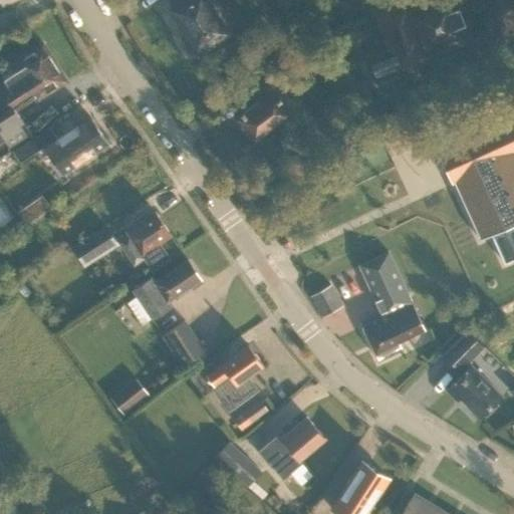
[(194,48),(195,50),(225,32),(205,0),(179,0),(181,2),(170,9),(185,32),(180,36),(189,51),(194,48)]
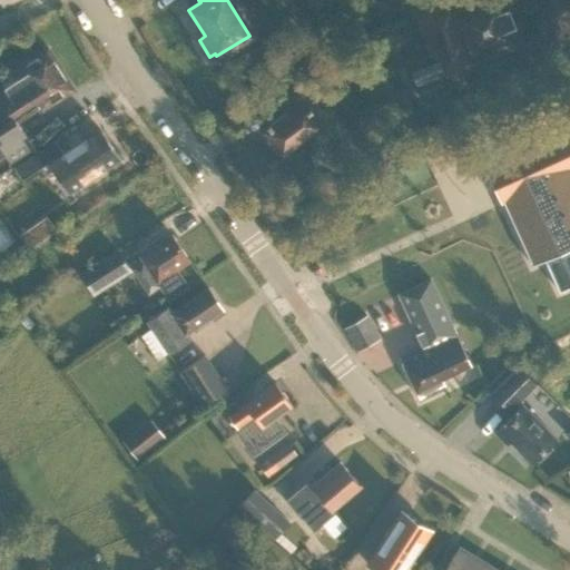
[(411,72),(416,86),(469,67),(468,64),(520,43),(503,0),(473,0),(448,9),(445,1),(413,13),(430,57),(434,55),(438,62),(411,72)]
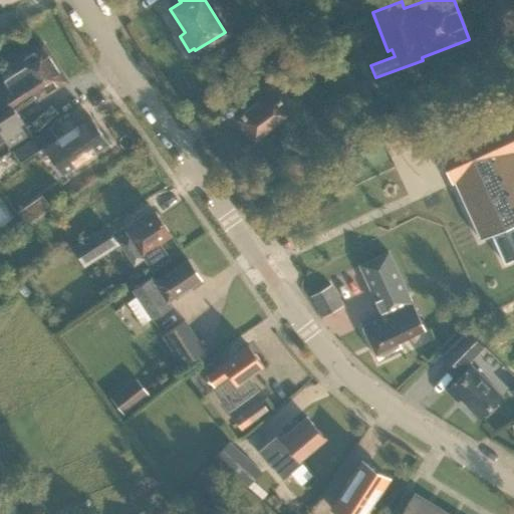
[(316,24),(326,22),(323,10),(313,13),(316,24)]
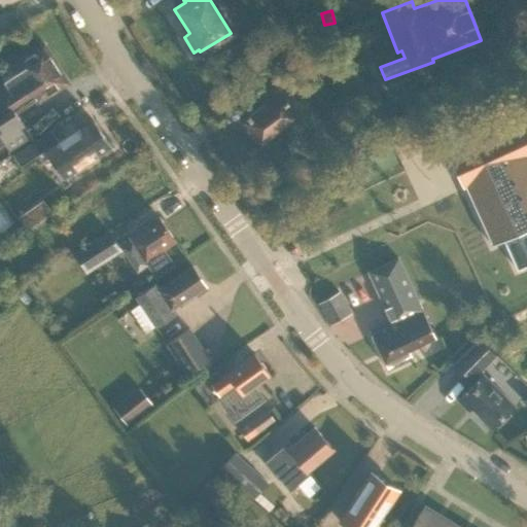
[(29,142),(32,140),(13,111),(25,104),(22,100),(31,95),(37,103),(68,82),(43,44),(11,64),(16,71),(0,82),(0,145),(3,144),(10,154),(29,142)]
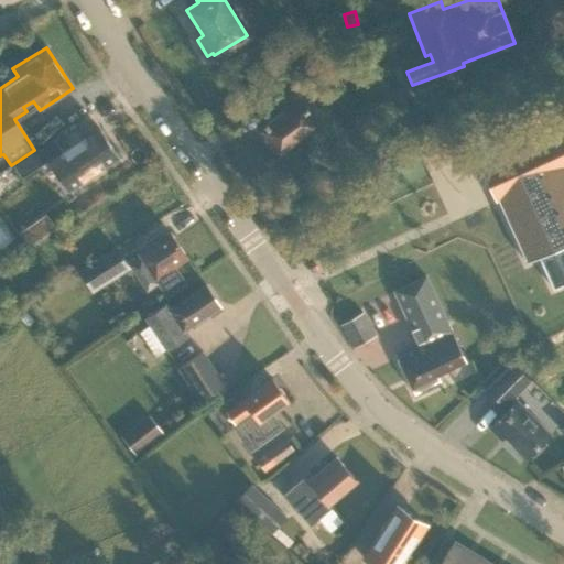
[(261,132),(277,152),(314,125),(312,122),(321,116),(313,105),(314,104),(295,78),(271,95),(281,109),(262,123),(266,129),(261,132)]
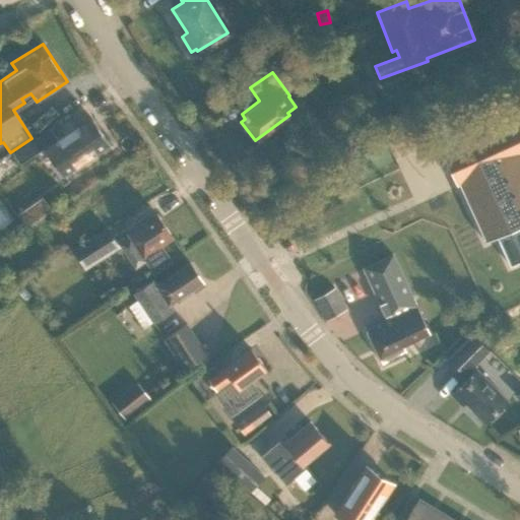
[(31,138),(28,140),(37,152),(37,153),(44,148),(45,148),(63,176),(95,153),(109,144),(93,122),(90,117),(56,139),(49,128),(50,127),(50,126),(49,127),(34,137),(31,138)]
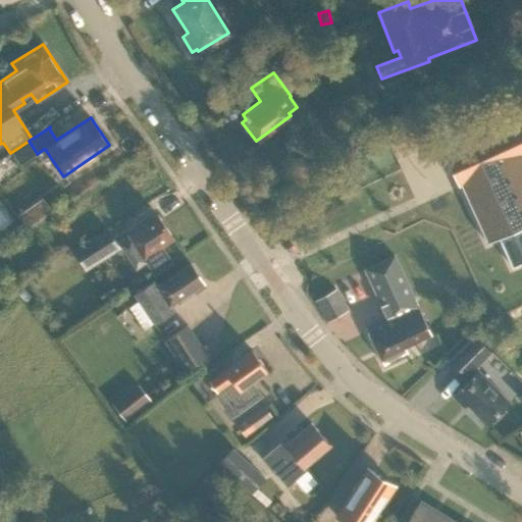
[(521,120),(445,156),(446,158),(448,157),(455,171),(460,168),(466,181),(458,185),(459,187),(461,186),(487,243),(499,238),(512,267),(521,261),(521,120)]
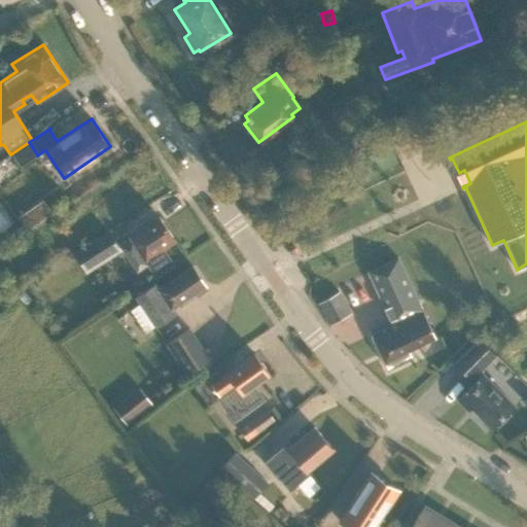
[(174,265),(164,248),(174,241),(157,217),(128,237),(131,240),(119,248),(136,273),(149,264),(157,276),(174,265)]
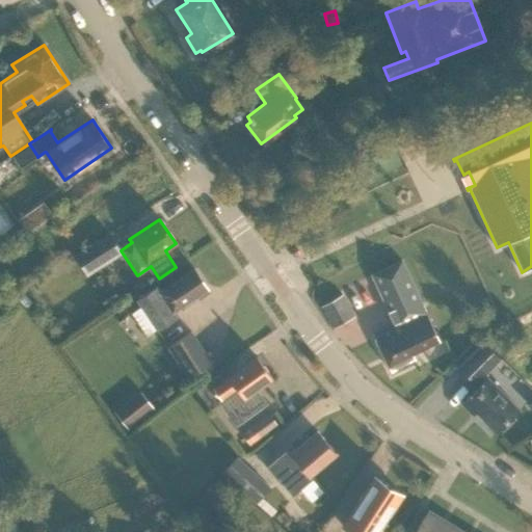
[(110,234),(92,245),(103,262),(121,251),(110,234)]
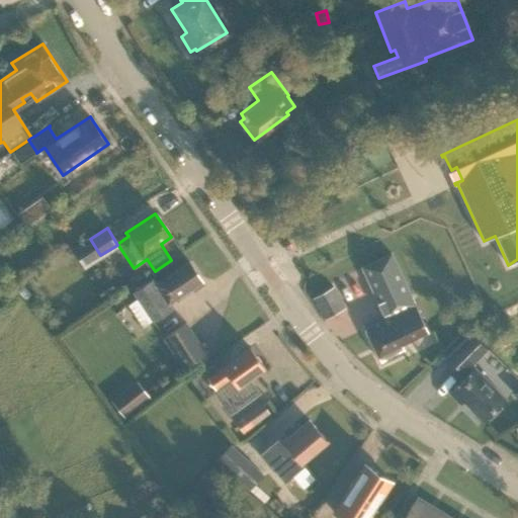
[(362,328),(379,363),(403,351),(401,345),(427,333),(391,254),(360,267),(384,318),(362,328)]
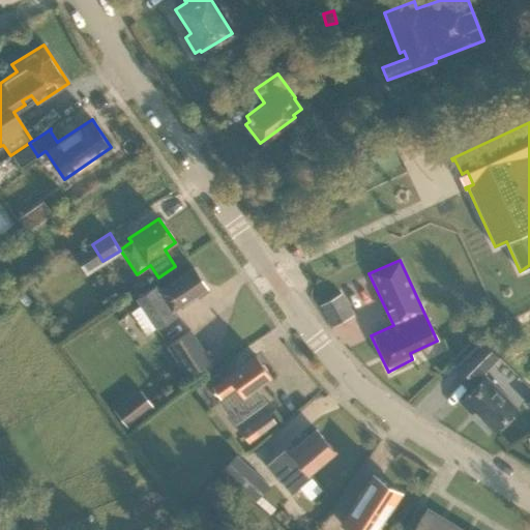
[(194,296),(206,289),(193,269),(158,292),(154,286),(135,298),(139,305),(130,312),(146,335),(155,329),(175,317),(171,312),(177,307),(179,310),(195,298),(194,296)]
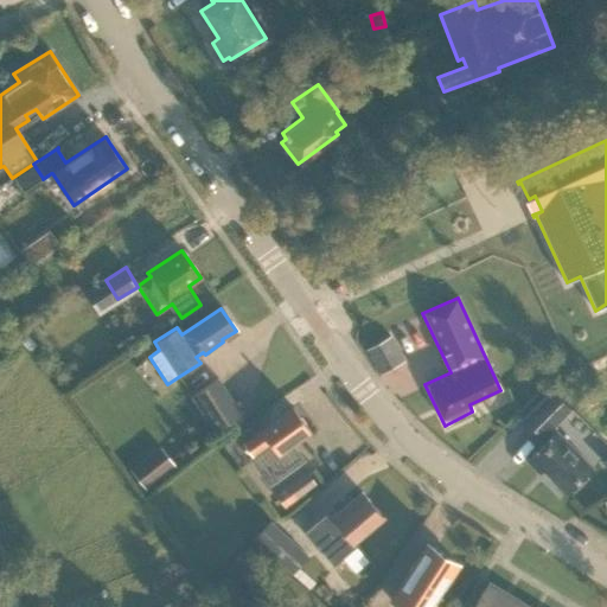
[(402,362),(389,337),(365,350),(378,375),(402,362)]
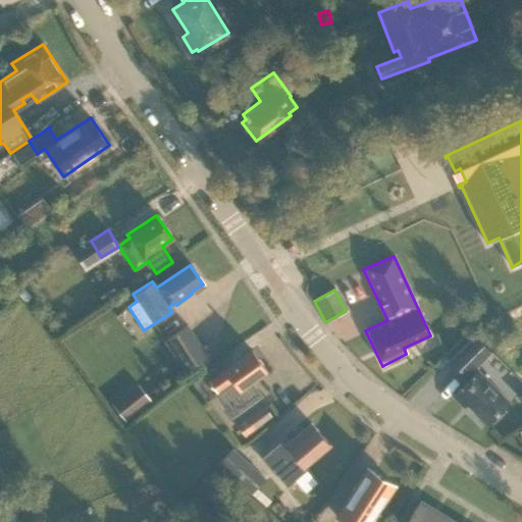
[(164,340),(185,370),(208,355),(188,324),(164,340)]
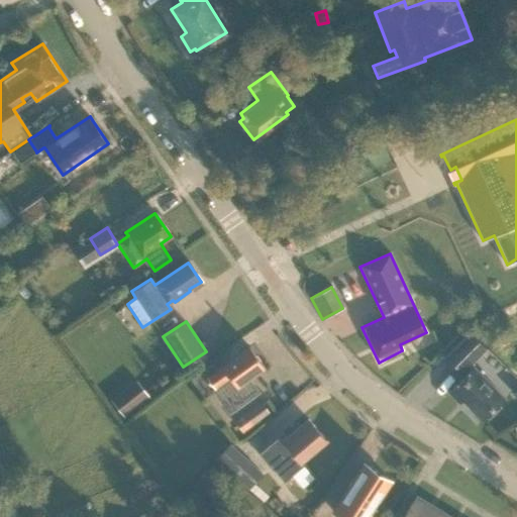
[(460,375),(487,348),(471,332),(444,358),(460,375)]
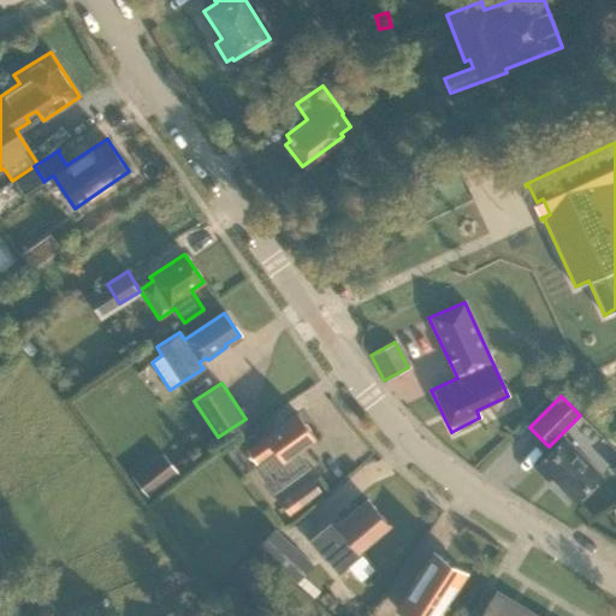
[(255,466),(274,492),(283,486),(308,468),(297,452),(303,448),(314,439),(304,425),(296,414),(259,442),(253,432),(226,450),(244,473),(255,466)]
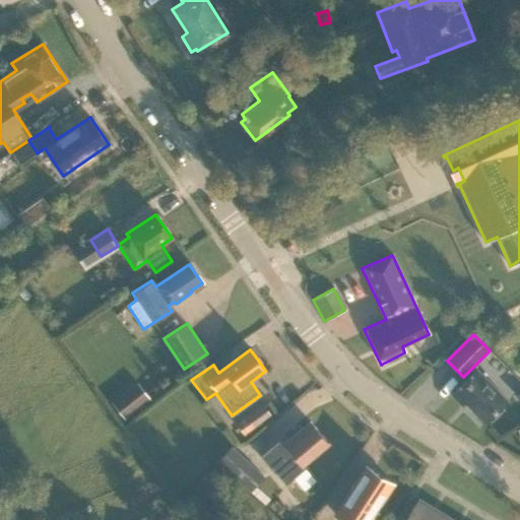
[(509,401),(476,369),(451,393),(463,405),(463,406),(466,403),(486,423),(509,401)]
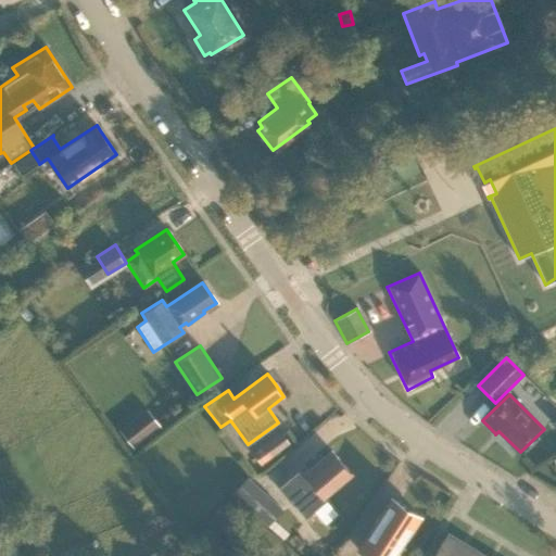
[(134,449),(162,426),(148,408),(118,430),(134,449)]
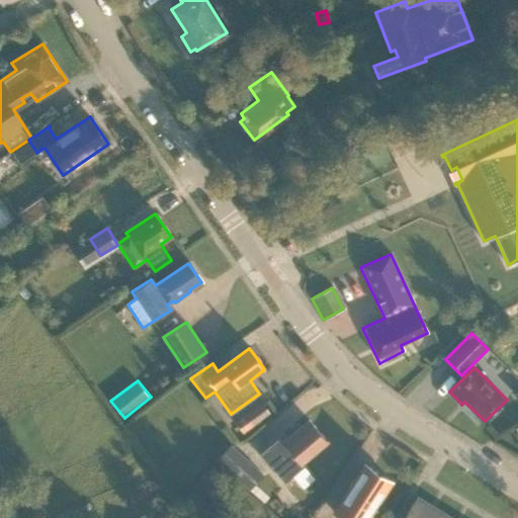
[(236,421),(244,432),(270,414),(262,403),(236,421)]
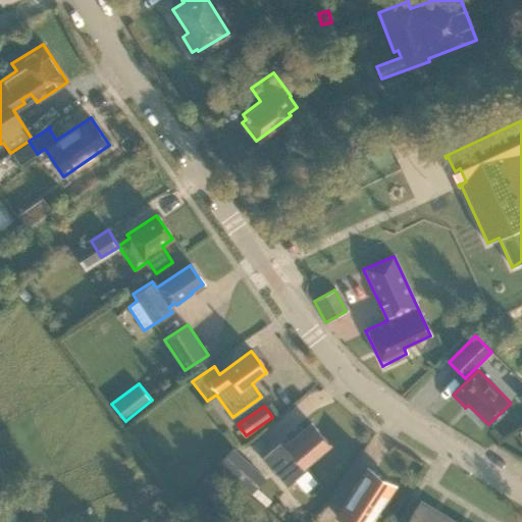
[(284,446),(281,442),(261,460),(273,473),(285,487),(305,470),(303,467),(328,446),(310,424),(284,446)]
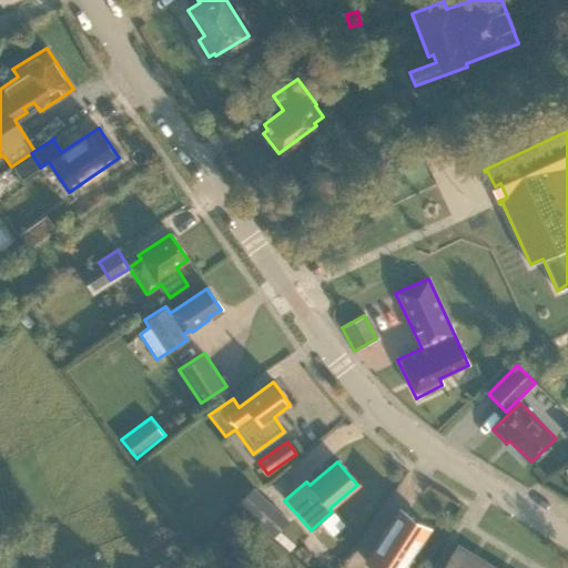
[(236,505),(252,518),(273,537),(290,519),(253,487),(236,505)]
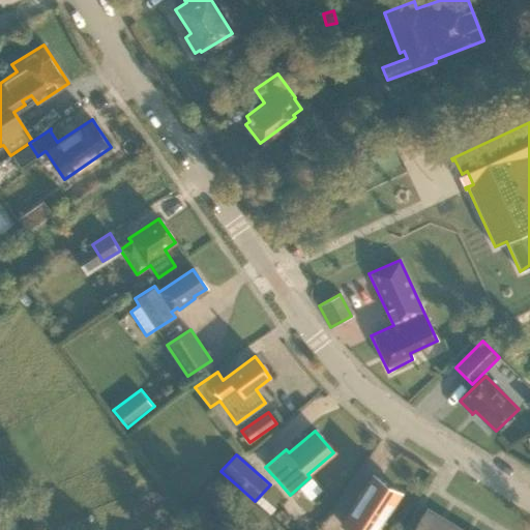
[(372,474),(345,517),(347,518),(347,517),(346,516),(348,512),(353,517),(346,527),(350,529),(381,529),(385,523),(383,522),(401,493),(372,474)]
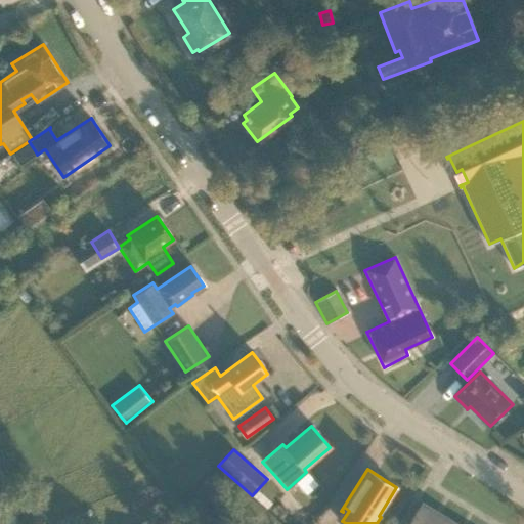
[(462,523),(419,497),(402,523),(462,523)]
